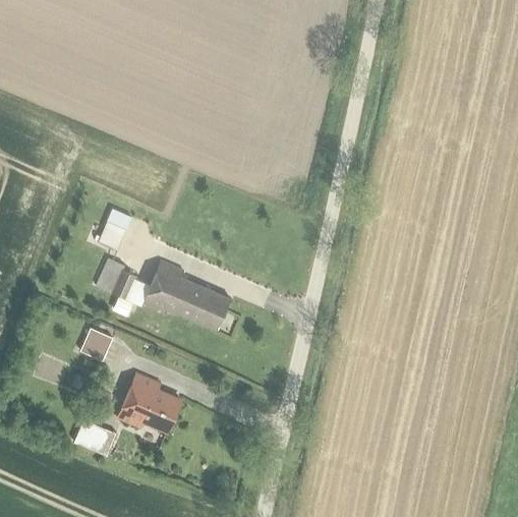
[(131,217),(113,210),(99,241),(117,249),(131,217)]
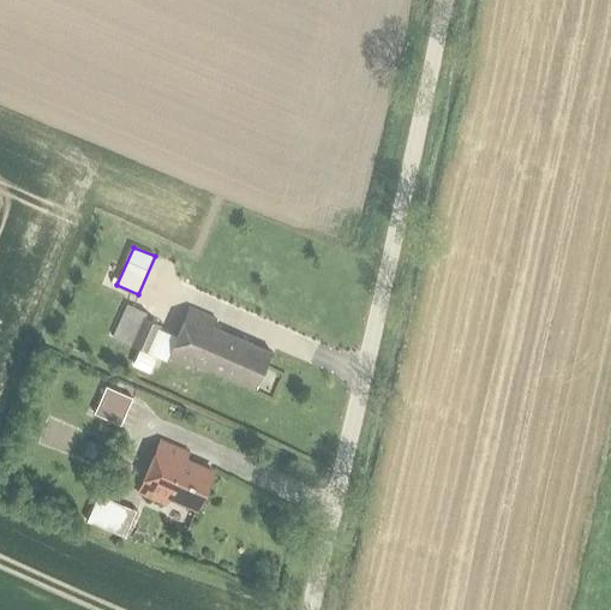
[(113,336),(133,345),(145,317),(147,314),(126,304),(113,336)]
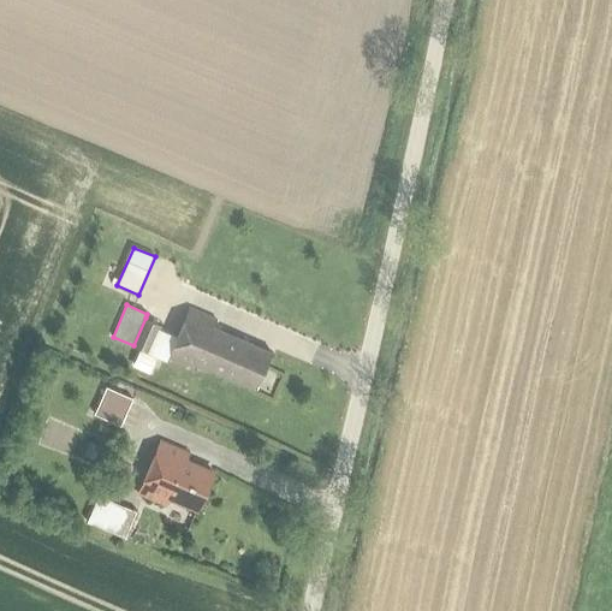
[(256,390),(273,351),(214,326),(218,320),(188,307),(177,334),(166,359),(165,362),(196,375),(201,366),(256,390)]
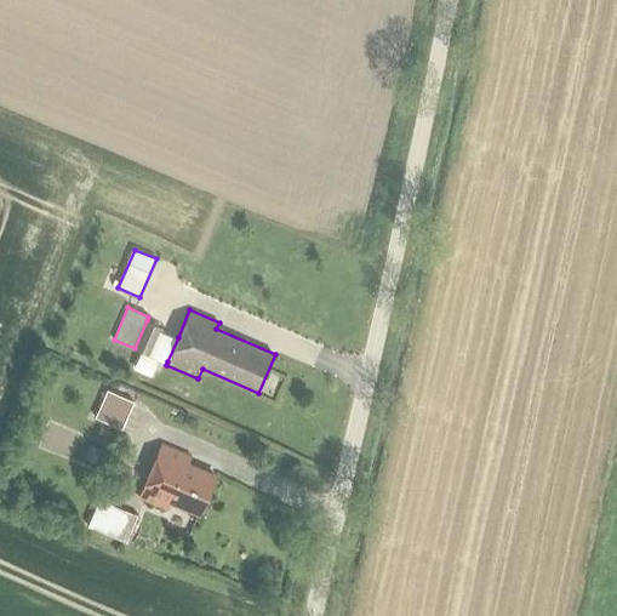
[(135,348),(149,354),(160,330),(161,326),(147,320),(135,348)]
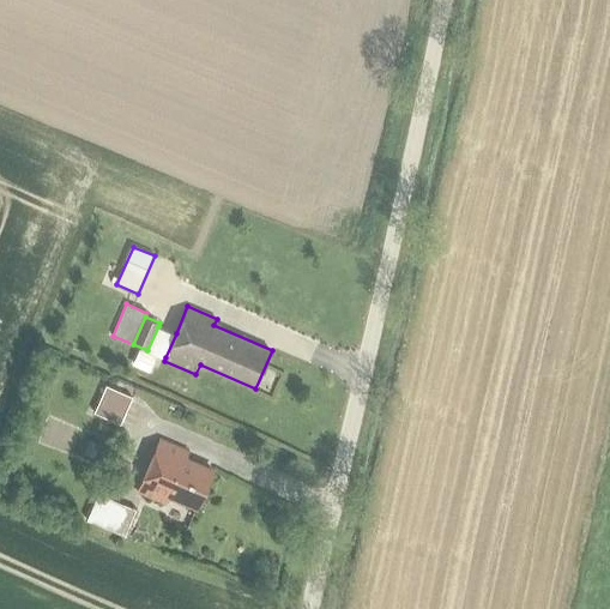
[(165,357),(176,333),(158,326),(148,350),(165,357)]
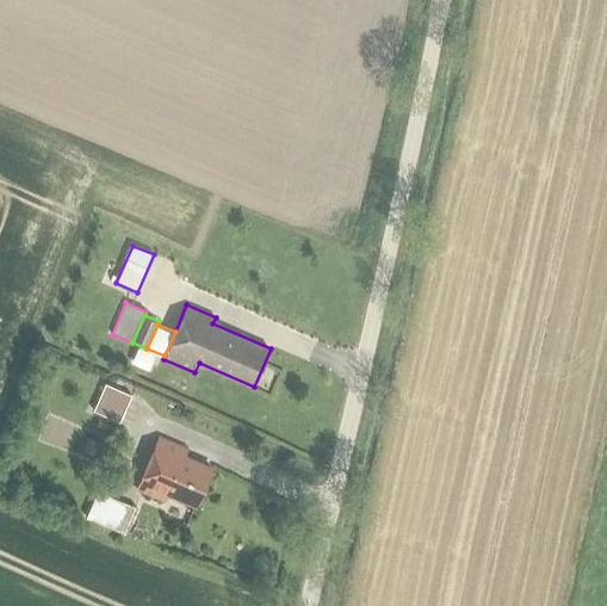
[(132,396),(106,384),(93,410),(119,422),(132,396)]
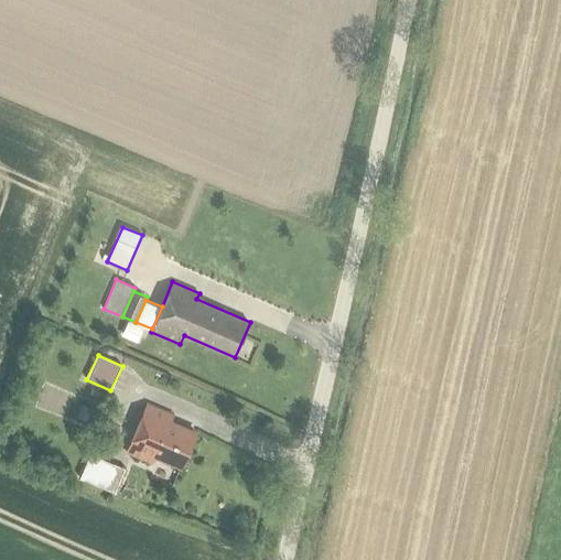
[(175,417),(150,405),(128,452),(152,464),(155,459),(179,470),(196,432),(173,421),(175,417)]
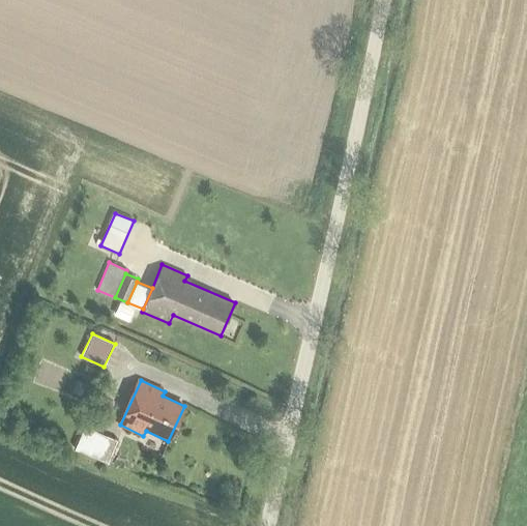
[(100,460),(110,436),(84,426),(75,448),(100,460)]
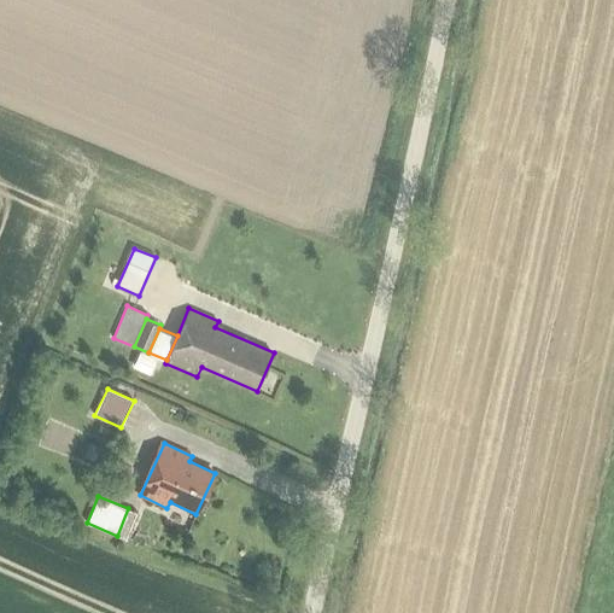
All buildings are outlined.
